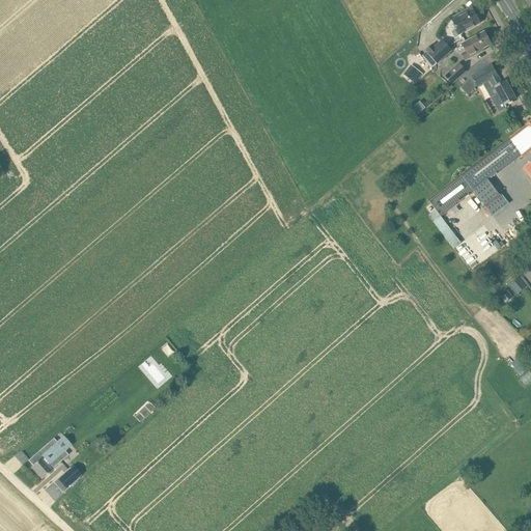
[(480,24),(472,7),(452,19),(460,34),(480,24)]
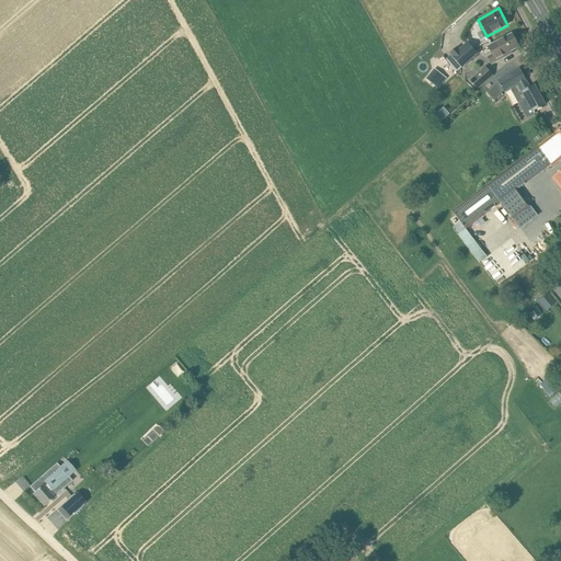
[(505,55),(508,54),(519,47),(512,34),(489,47),(493,55),(489,57),(492,65),(506,57),(505,55)]
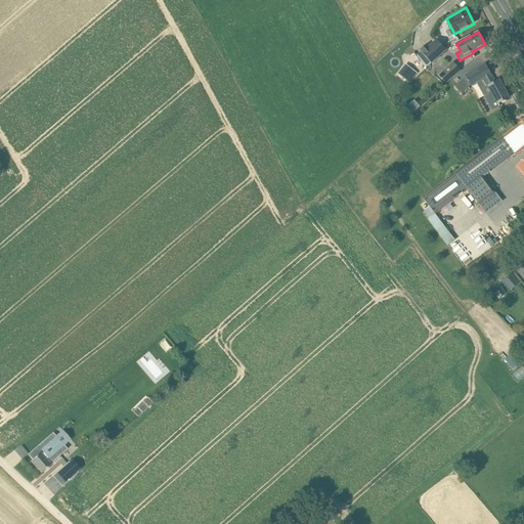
[(421,51),(418,54),(426,68),(433,62),(445,51),(436,40),(429,47),(427,45),(422,50),(421,51)]
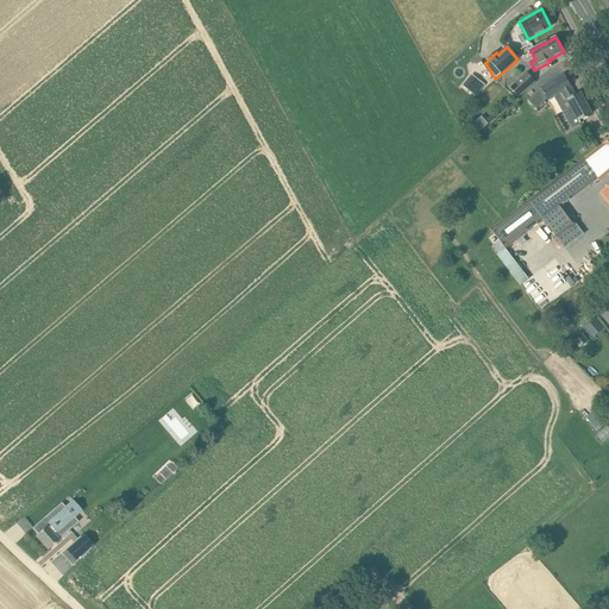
[(527,73),(510,87),(519,98),(537,82),(527,73)]
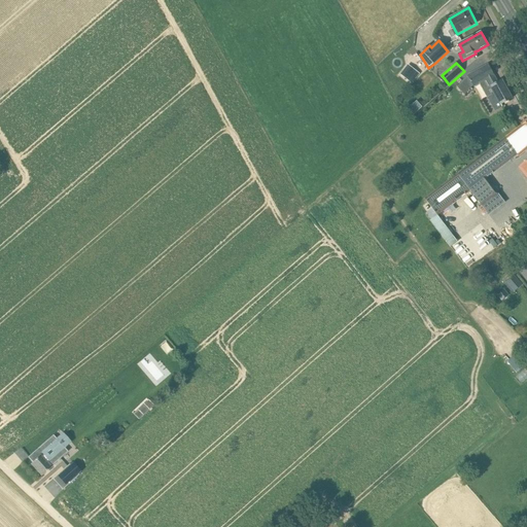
[(502,107),(501,105),(513,98),(502,80),(498,82),(488,63),(467,75),(468,76),(457,86),(464,95),(473,85),(475,88),(487,80),(490,86),(484,91),(495,111),(502,107)]
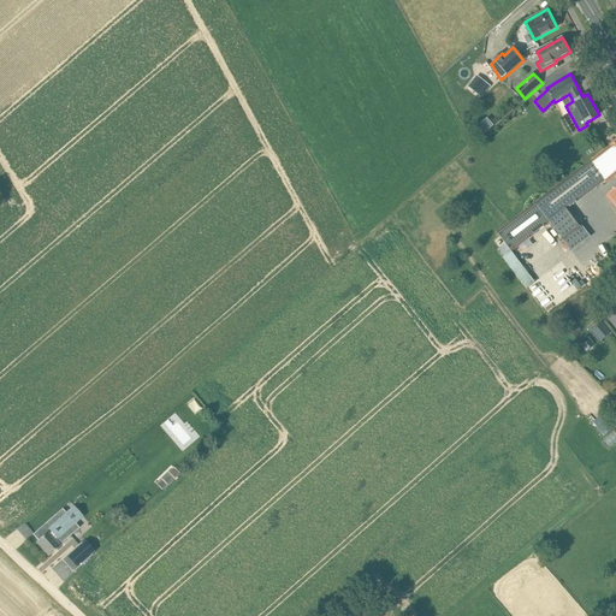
[(478,77),(471,84),(480,93),(487,84),(478,77)]
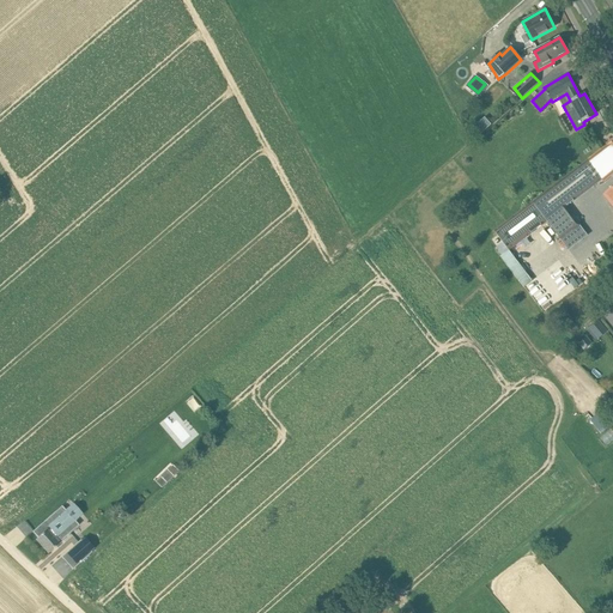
[(471,131),(477,138),(491,125),(485,119),(471,131)]
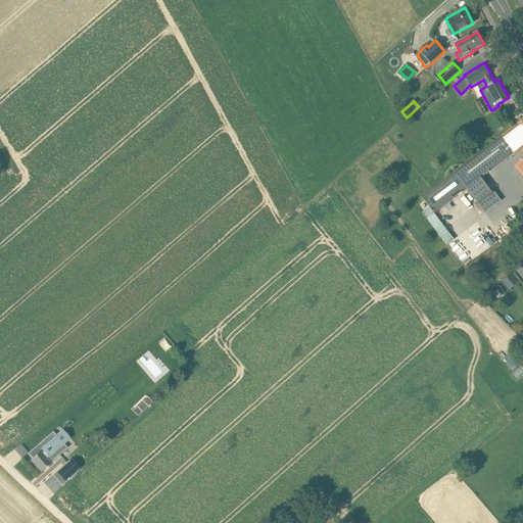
[(522,120),(503,137),(517,154),(522,149),(522,120)]
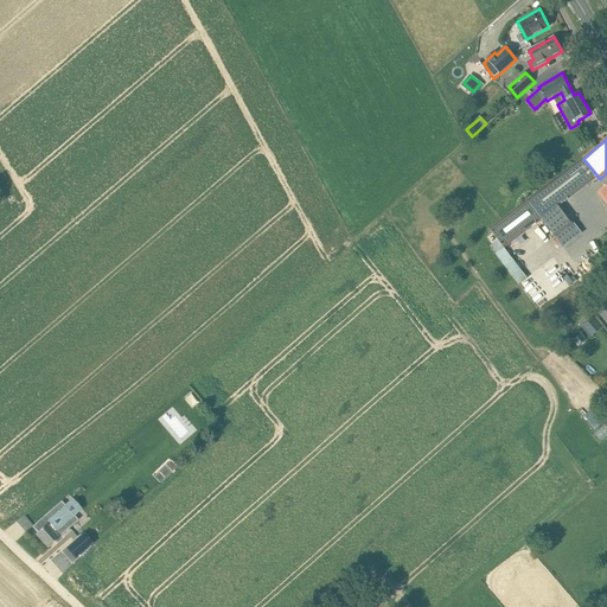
[(542,219),(544,218),(563,204),(598,178),(582,158),(490,229),(504,248),(542,219)]
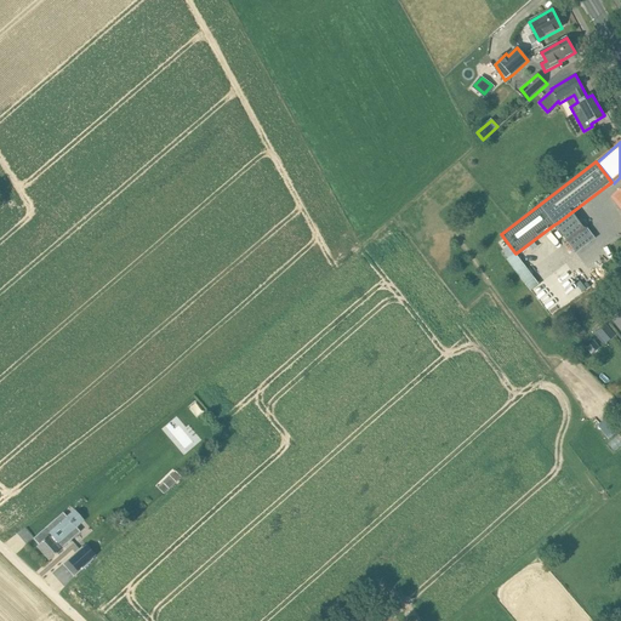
[(596,235),(576,209),(557,223),(554,224),(575,251),(596,235)]
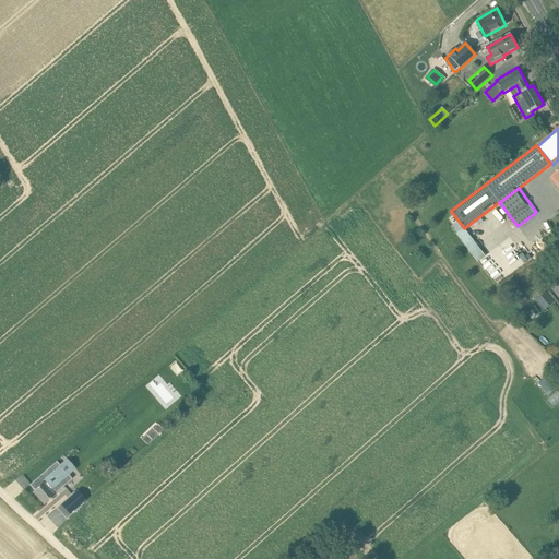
[(552,301),(546,293),(537,299),(544,308),(552,301)]
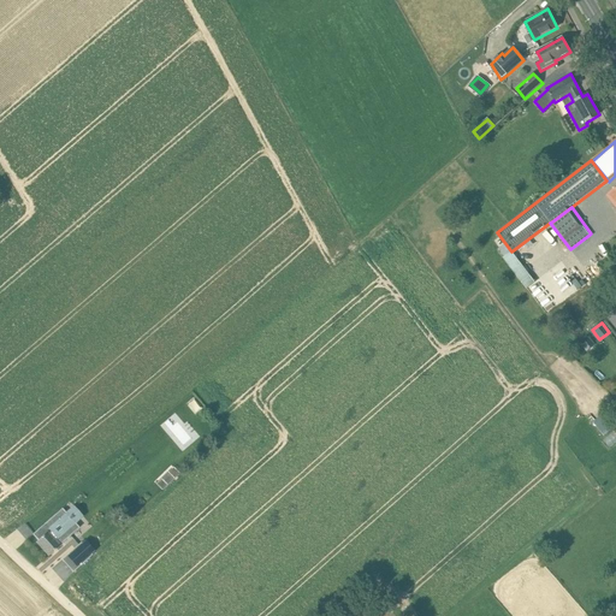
[(615,421),(608,410),(593,421),(600,431),(605,428),(609,433),(614,428),(611,426),(615,421)]
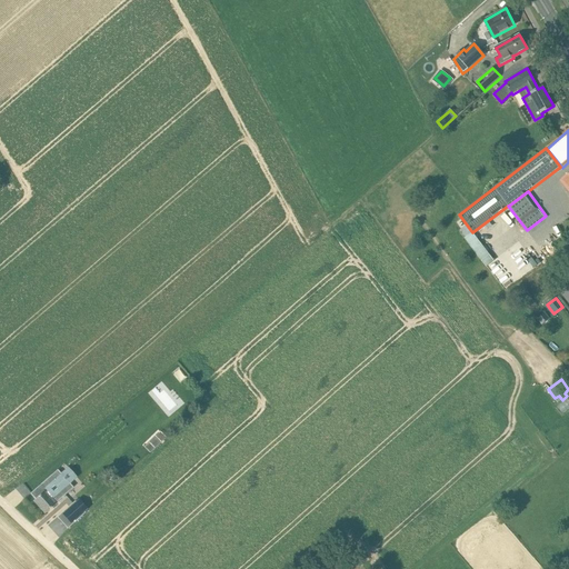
[(155,436),(148,441),(149,442),(155,448),(166,437),(160,431),(156,436),(155,436)]
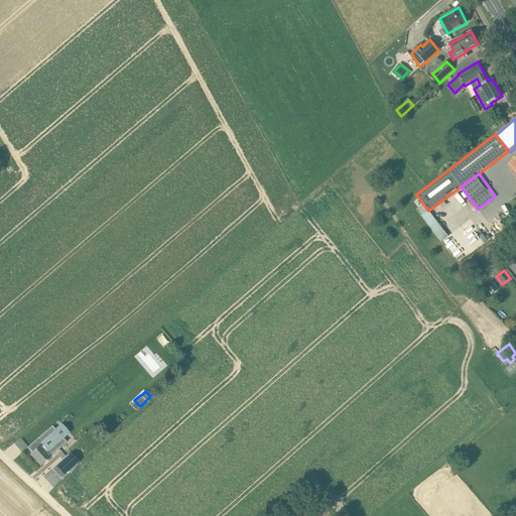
[(52,425),(27,447),(32,453),(30,454),(30,455),(40,467),(50,458),(50,457),(67,442),(63,438),(55,429),(52,425)]
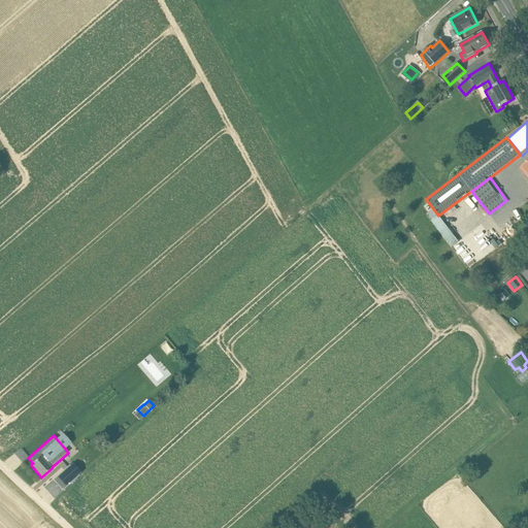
[(69,465),(53,480),(63,491),(79,476),(78,475),(70,466),(69,465)]
